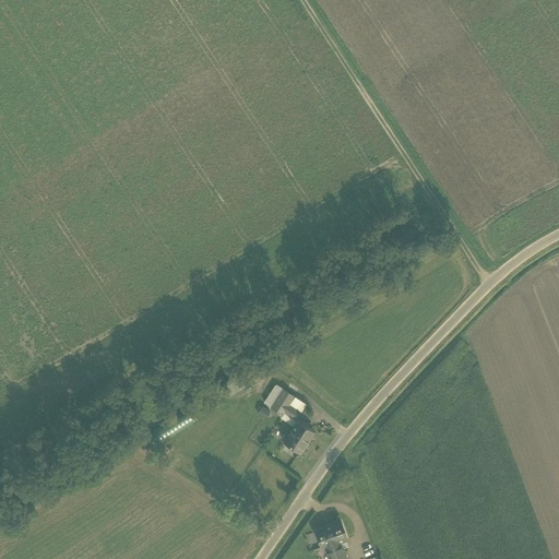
[(270,367),(261,360),(256,364),(266,371),(270,367)]
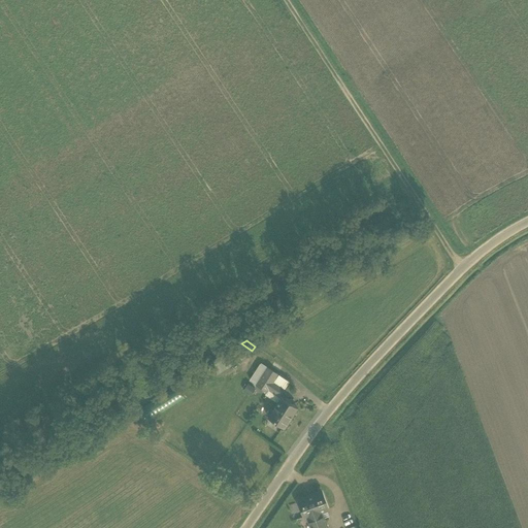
[(260,364),(250,380),(257,385),(267,368),(260,364)]
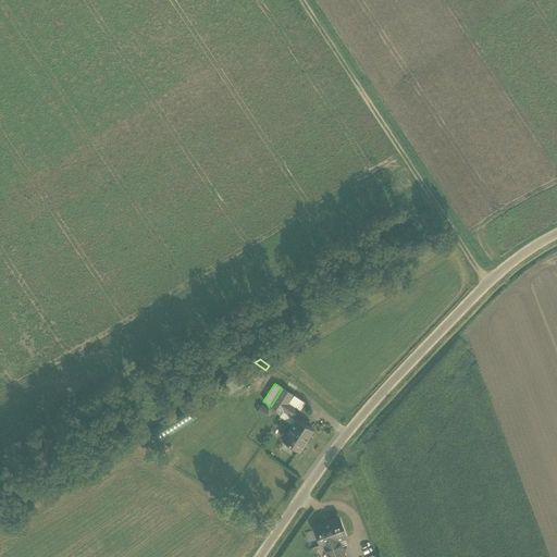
[(271,406),(282,413),(283,410),(287,404),(288,404),(293,395),(294,395),(282,387),(282,388),(271,406)]
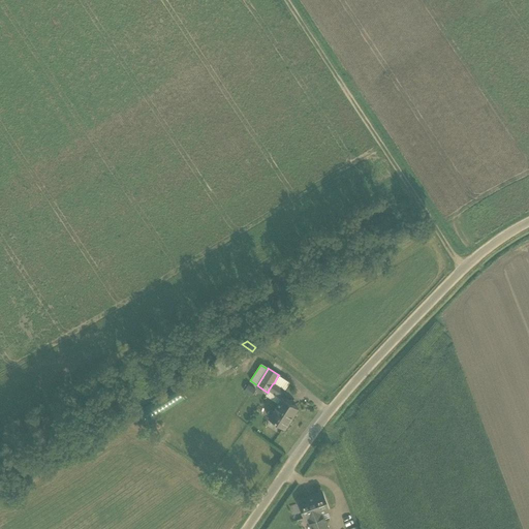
[(289,382),(278,375),(274,383),(284,391),(289,382)]
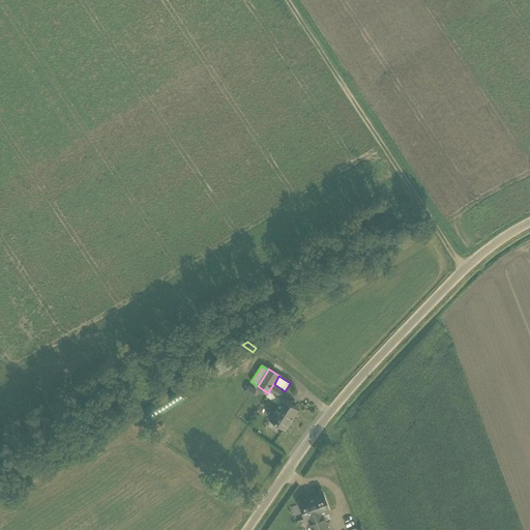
[(274,384),(273,384),(269,390),(281,398),(285,391),(274,384)]
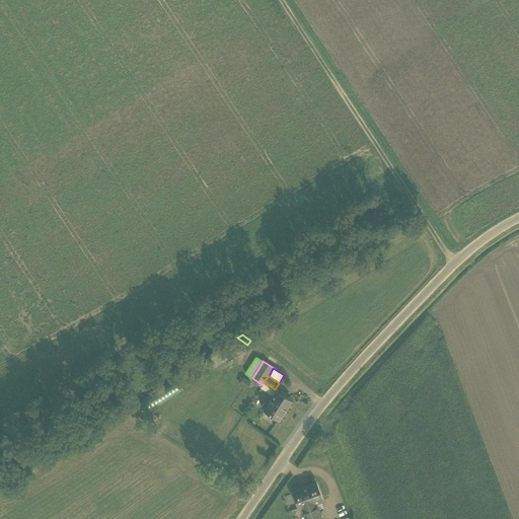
[(249,382),(243,378),(239,384),(245,388),(249,382)]
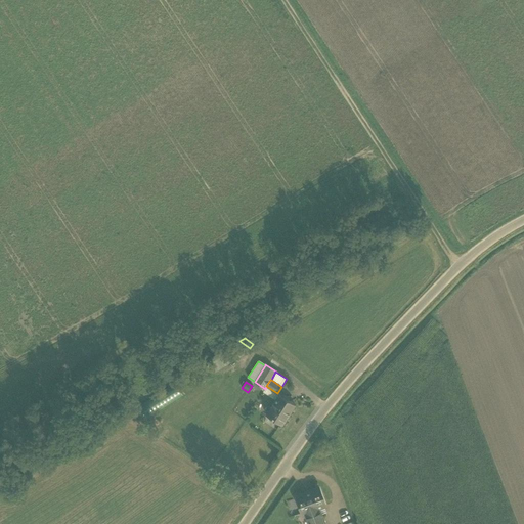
[(278,394),(266,415),(271,418),(271,419),(272,419),(281,425),(295,405),(278,394)]
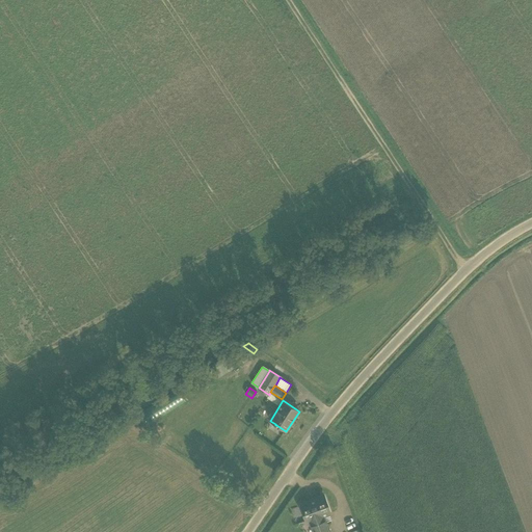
[(324,496),(300,505),(307,523),(310,522),(313,531),(328,531),(323,516),(330,513),(324,496)]
